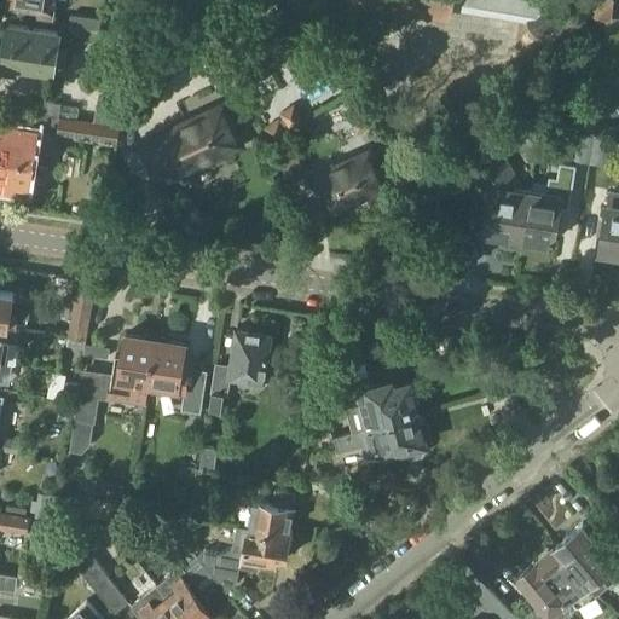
[(7,0),(9,3),(39,7),(36,16),(53,19),(56,0),(7,0)]
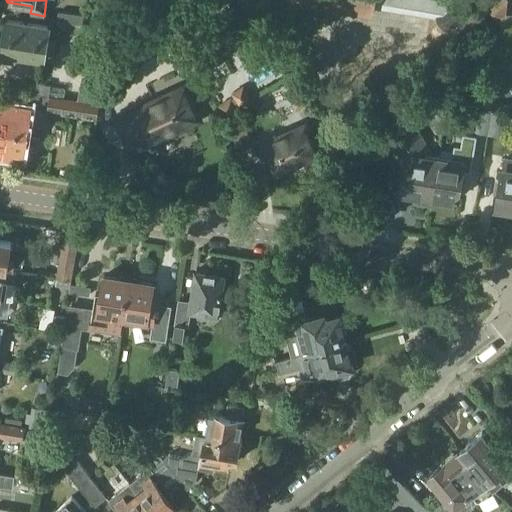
[(228,9),(229,0),(119,0),(173,8),(175,2),(204,6),(203,12),(222,15),(223,9),(228,9)]
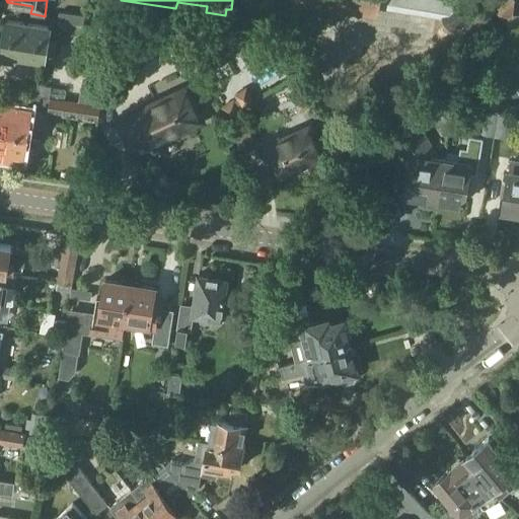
[(311,0),(310,5),(378,16),(379,8),(441,18),(450,13),(465,0),(311,0)]
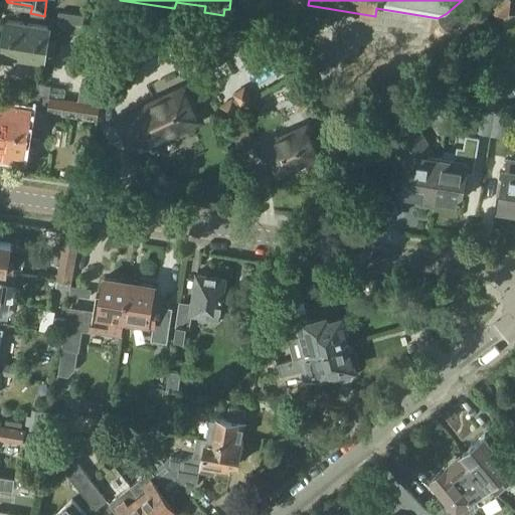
[(507,27),(514,20),(514,2),(513,0),(499,0),(494,5),(499,12),(497,14),(507,27)]
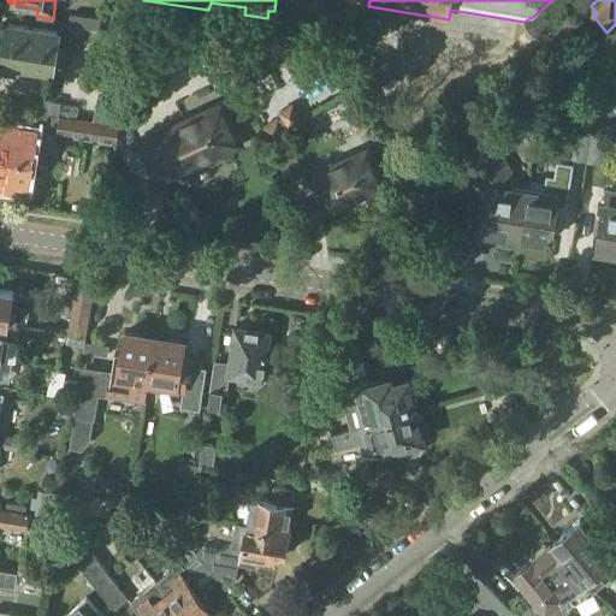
[(538,35),(549,55),(590,33),(572,1),(528,25),(534,37),(538,35)]
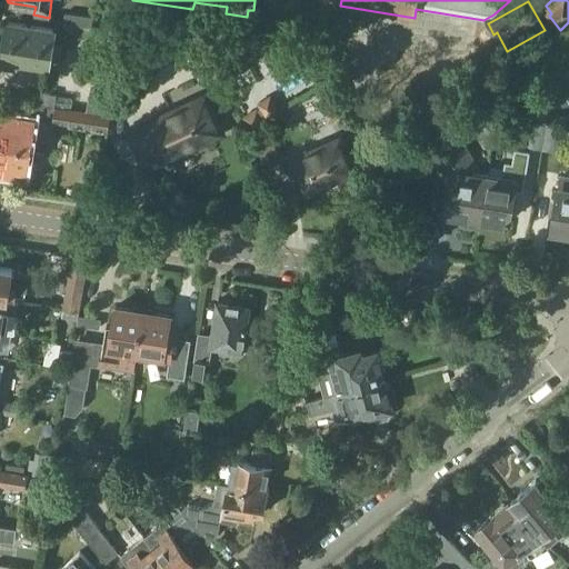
[(65,15),(63,25),(65,25),(76,26),(91,28),(92,18),(65,15)]
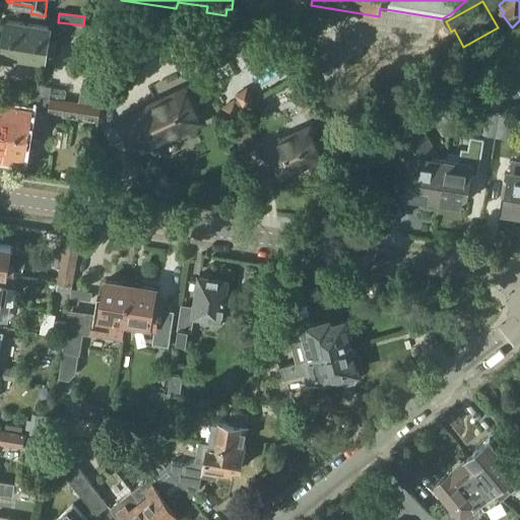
[(48,42),(49,27),(7,20),(3,38),(0,37),(0,39),(0,47),(2,48),(1,53),(2,53),(1,63),(16,65),(17,56),(44,61),(44,60),(54,61),(56,44),(48,42)]
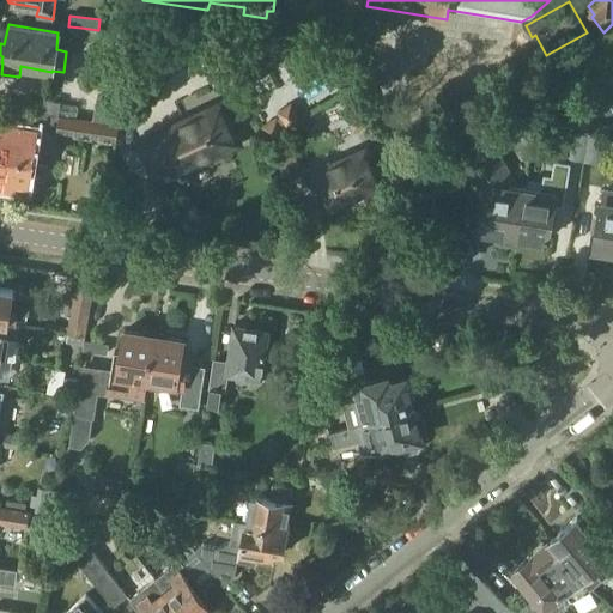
[(131,48),(133,36),(98,30),(82,28),(70,26),(68,37),(131,48)]
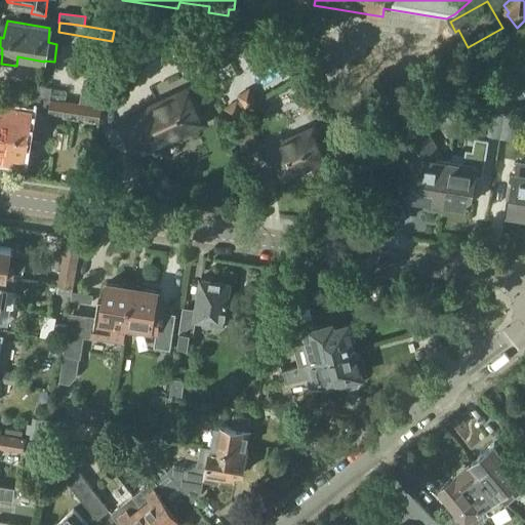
[(191,66),(204,59),(196,42),(183,48),(191,66)]
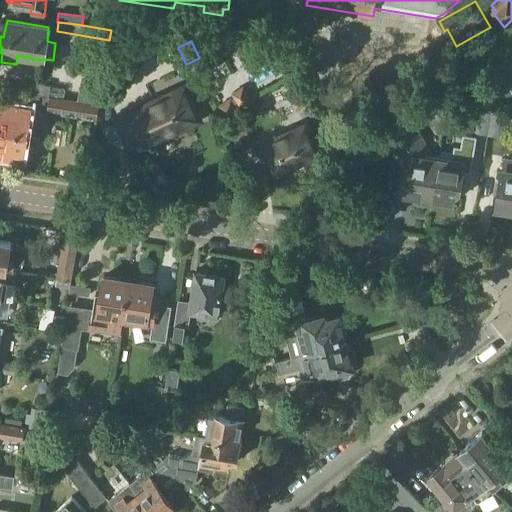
[(77,101),(99,104),(102,84),(80,81),(77,101)]
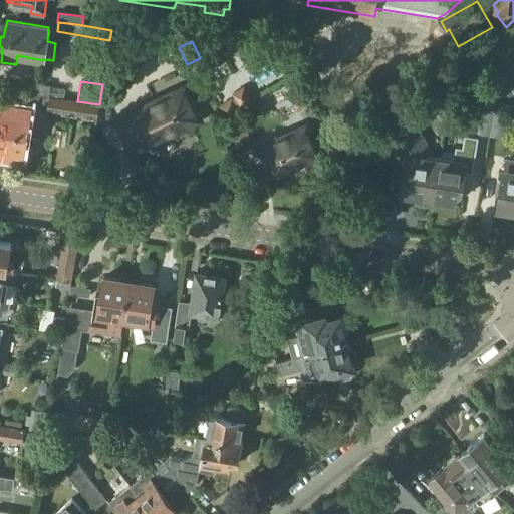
[(31,94),(48,96),(50,86),(33,83),(31,94)]
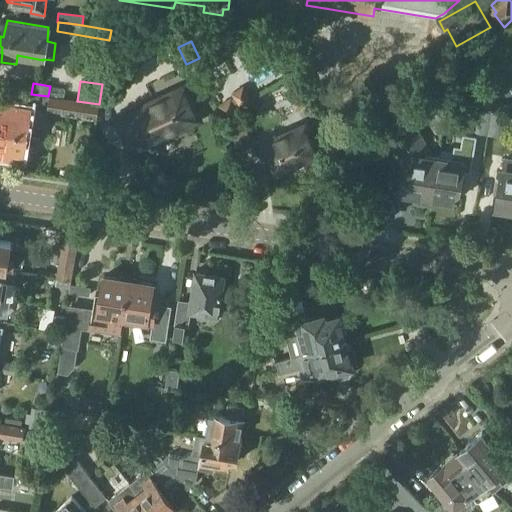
[(112,117),(130,155),(203,121),(186,83),(112,117)]
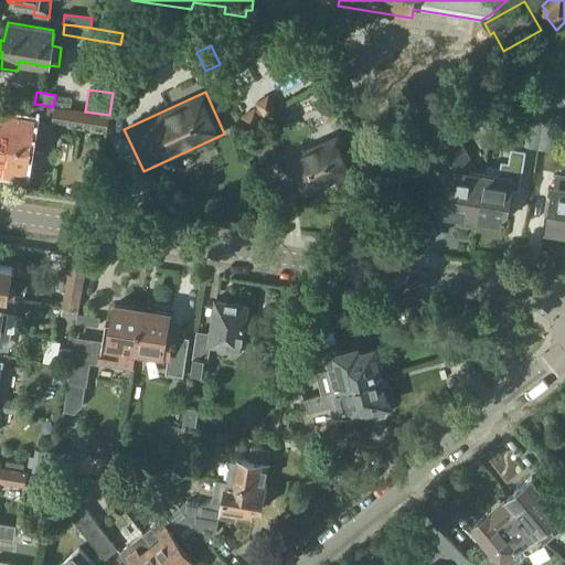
[(326,118),(342,112),(334,94),(318,100),(326,118)]
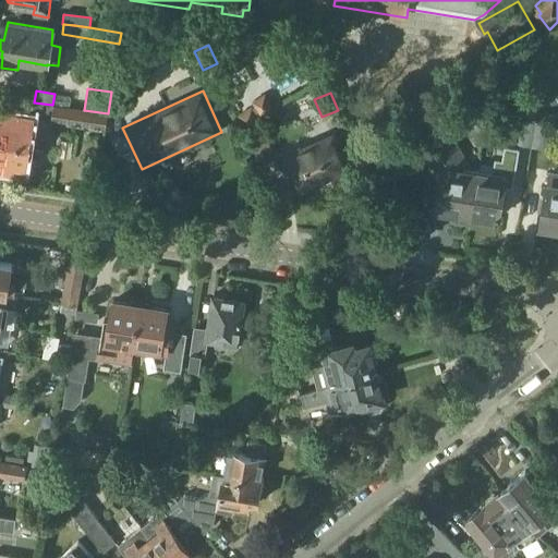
[(274,109),(265,94),(252,101),(261,117),(274,109)]
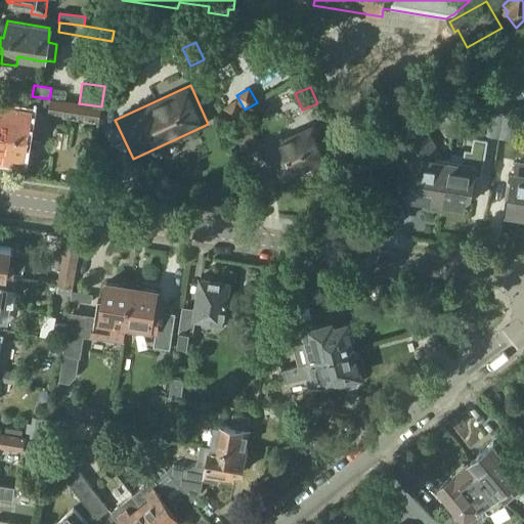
[(385,127),(394,140),(425,95),(409,93),(385,127)]
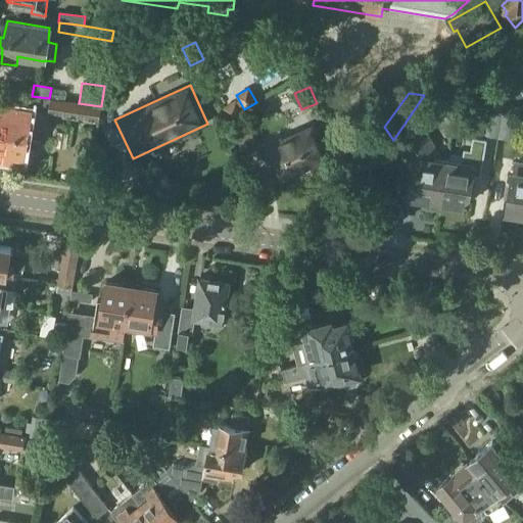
[(79,103),(49,98),(32,96),(30,108),(29,108),(0,104),(0,161),(10,164),(11,155),(20,156),(24,138),(33,139),(34,132),(34,129),(39,130),(42,112),(98,122),(101,106),(79,103)]
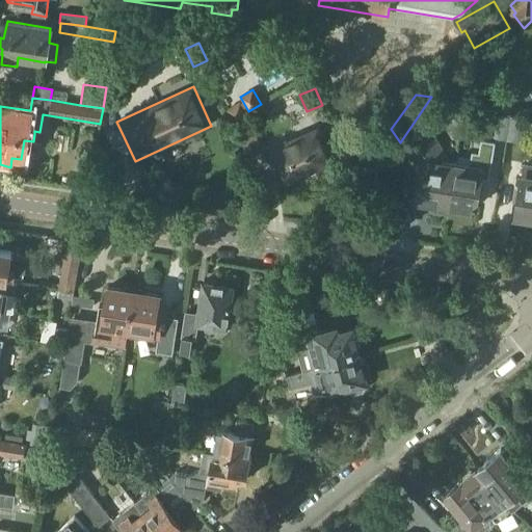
[(509,141),(513,114),(496,111),(491,139),(509,141)]
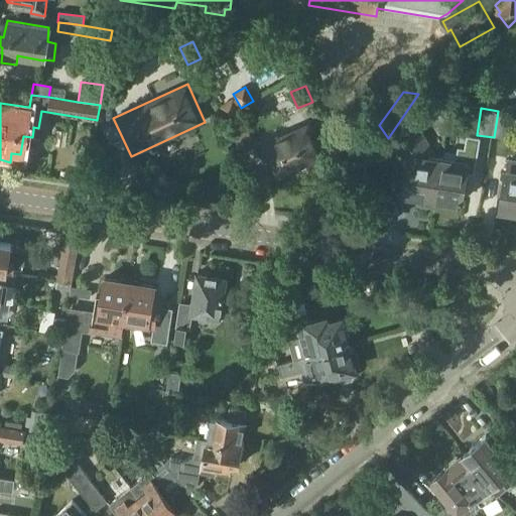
[(498,111),(494,137),(505,139),(509,112),(498,111)]
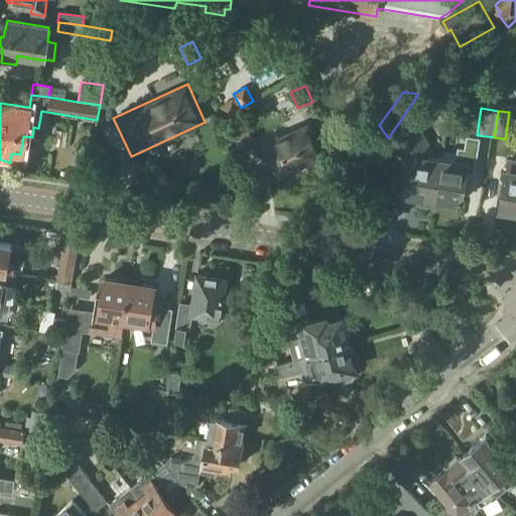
[(252,140),(246,127),(234,132),(240,145),(252,140)]
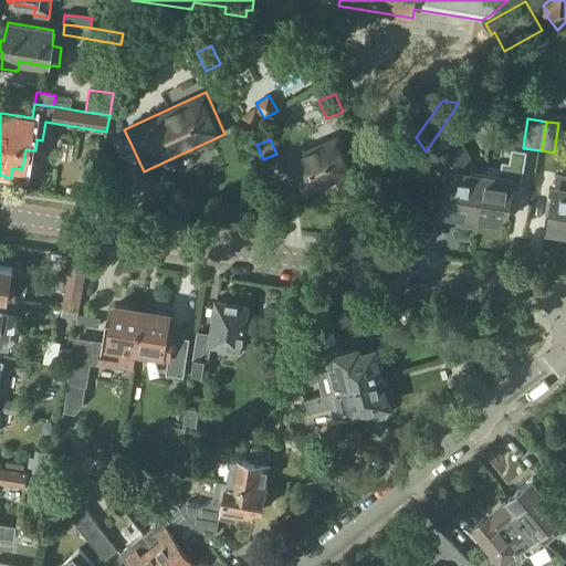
[(325,186),(334,181),(335,178),(349,170),(336,140),(292,160),(305,191),(321,185),(325,186)]
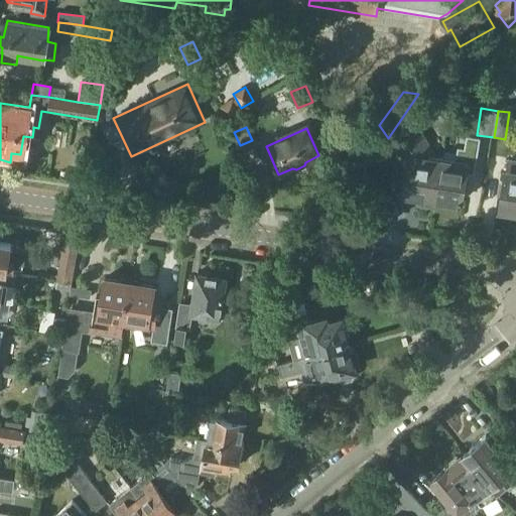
[(436,198),(442,158),(435,157),(418,132),(396,147),(408,166),(404,192),(436,198)]
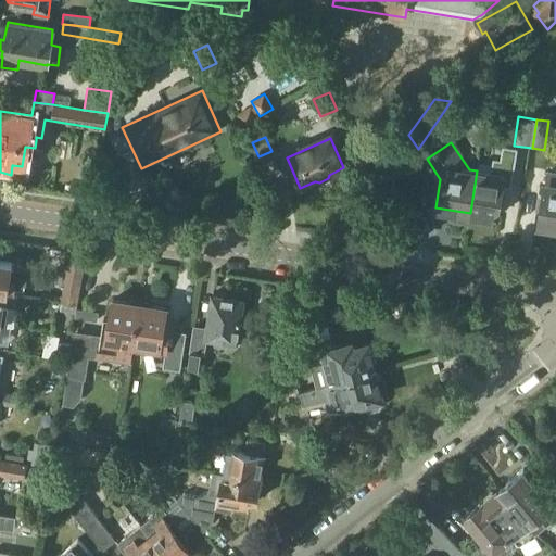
[(510,188),(517,149),(502,147),(500,160),(494,160),(493,165),(492,173),(477,171),(470,213),(496,216),(502,187),(510,188)]
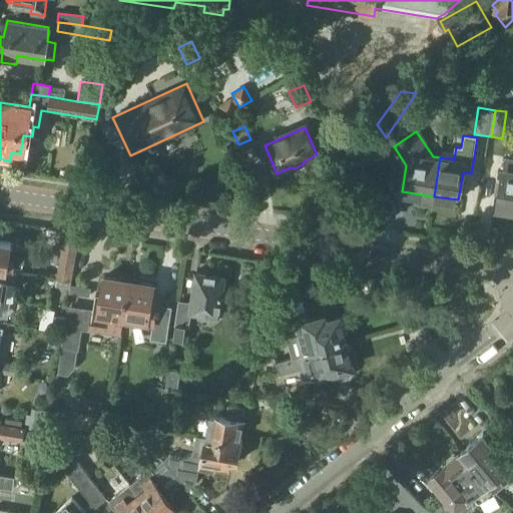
[(512,208),(512,161),(506,161),(498,207),(512,208)]
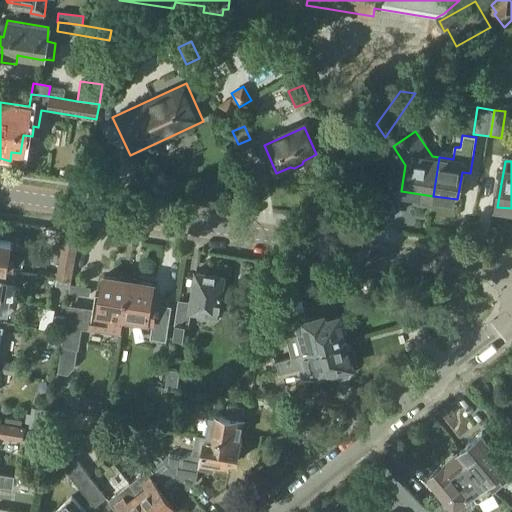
[(56,278),(71,281),(79,233),(64,231),(56,278)]
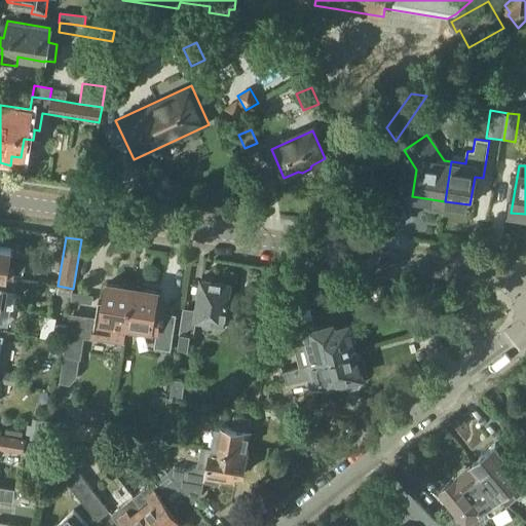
[(0,248),(0,277),(6,278),(10,250),(0,248)]
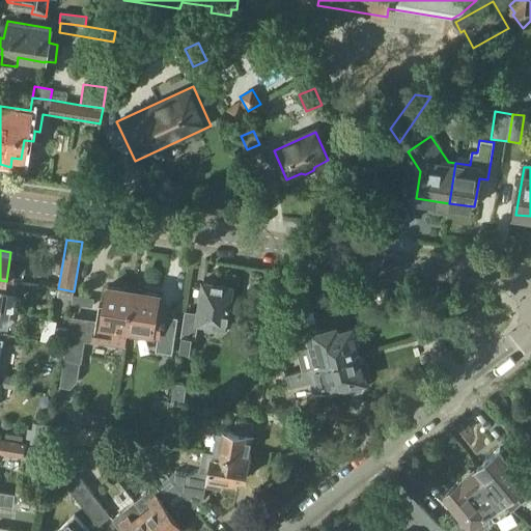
[(236,326),(239,308),(229,307),(232,285),(203,281),(198,313),(186,312),(182,336),(179,350),(189,352),(191,337),(194,338),(197,322),(226,326),(226,324),(236,326)]
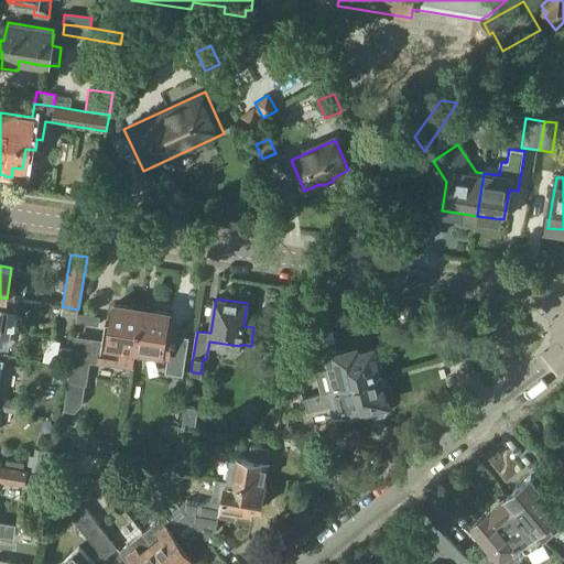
[(106,324),(102,345),(100,360),(132,366),(136,350),(142,310),(114,305),(111,325),(106,324)]
